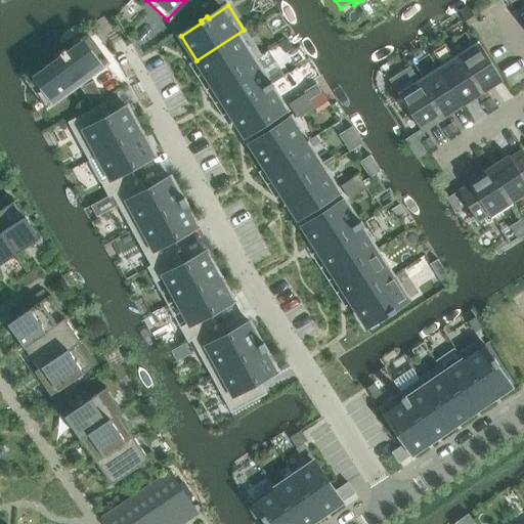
[(468,26),(477,20),(471,11),(463,17),(468,26)]
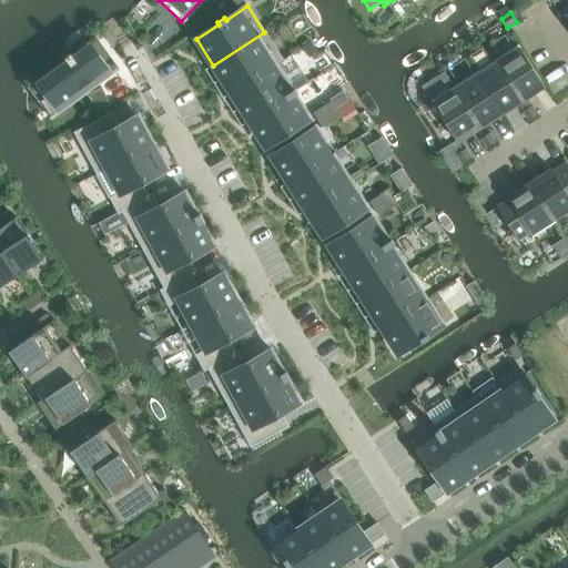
[(264,32),(213,66),(231,93),(283,60),(264,32)]
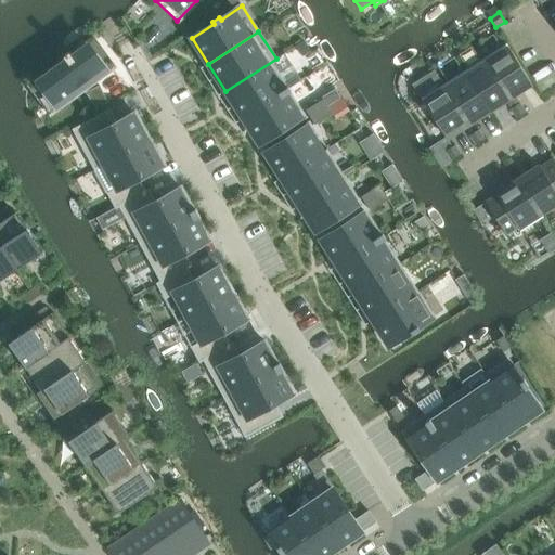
[(67,61),(41,81),(60,106),(114,66),(95,40),(73,57),(69,53),(69,52),(64,56),(65,56),(65,57),(67,61)]
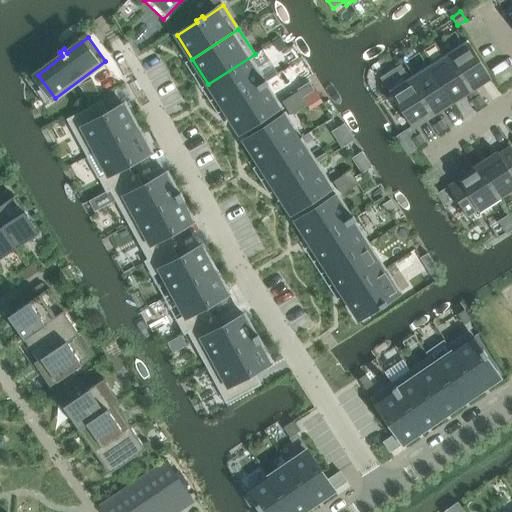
[(467,40),(447,53),(470,89),(490,76),(467,40)]
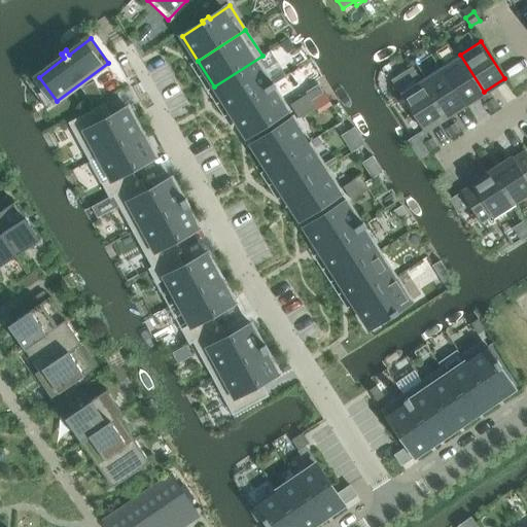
[(484,92),(460,55),(441,68),(464,105),(484,92)]
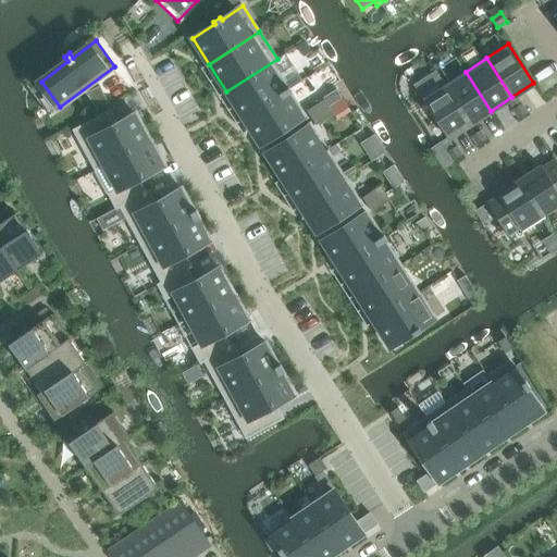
[(277,59),(226,91),(244,119),(291,89),(289,87),(286,88),(271,64),(277,60),(277,59)]
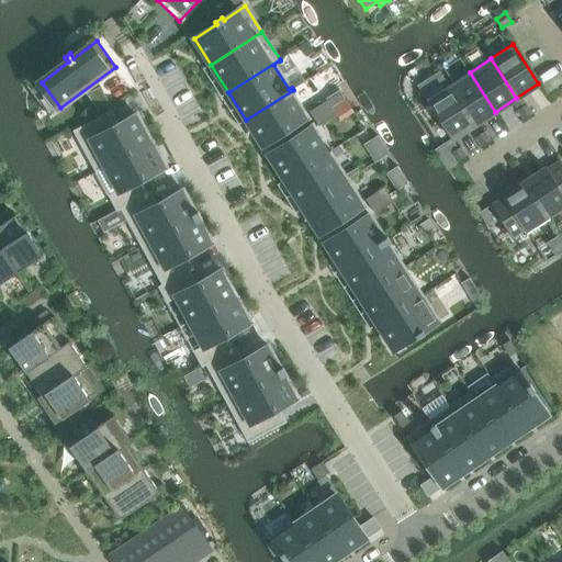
[(495,112),(470,72),(449,86),(474,125),(495,112)]
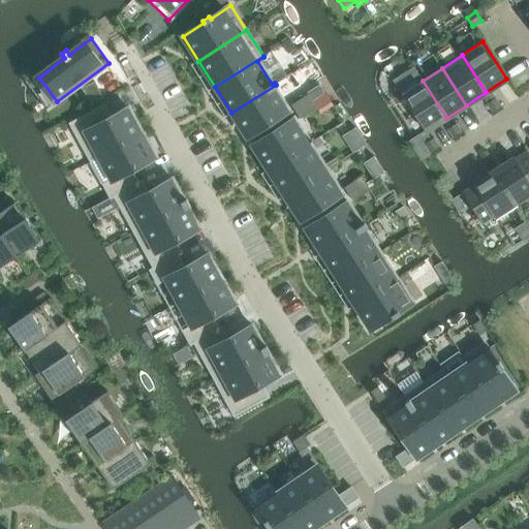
[(446,118),(423,81),(402,94),(425,131),(446,118)]
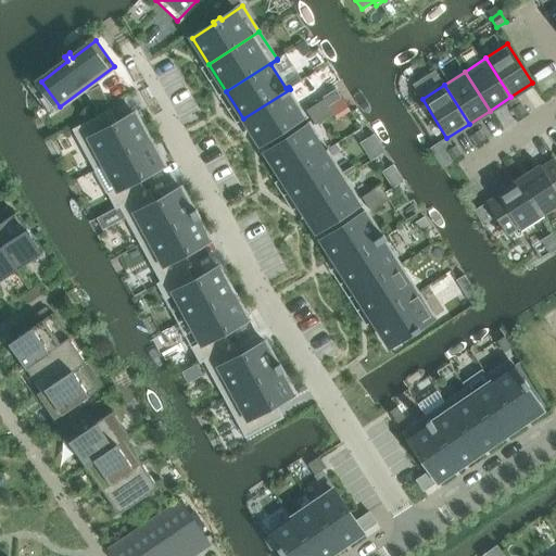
[(99,86),(86,92),(97,109),(108,103),(99,86)]
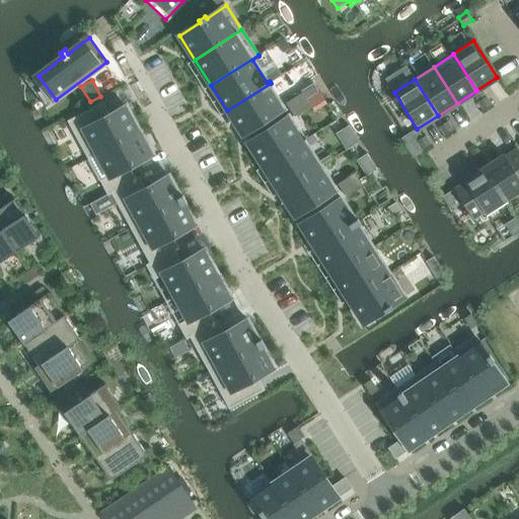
[(271,83),(227,110),(242,134),(277,113),(284,108),(270,86),(272,85),(271,83)]
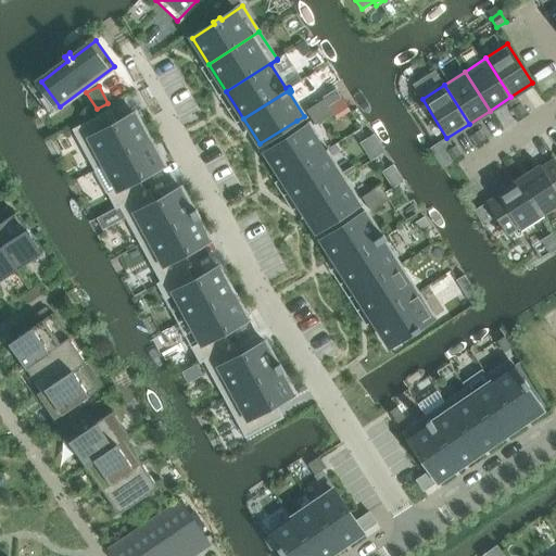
[(325,99),(317,104),(321,111),(326,118),(333,113),(325,99)]
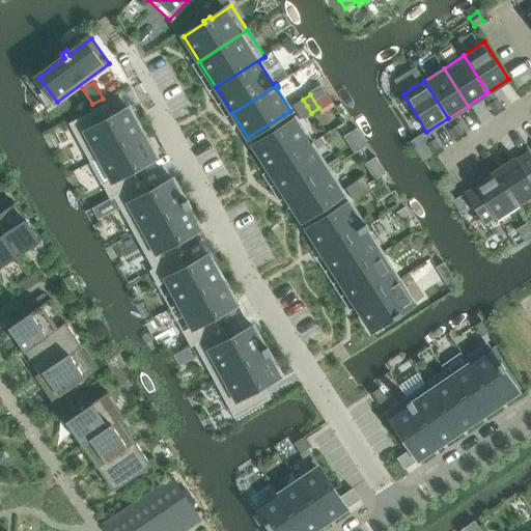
[(503,108),(498,99),(488,105),(495,113),(503,108)]
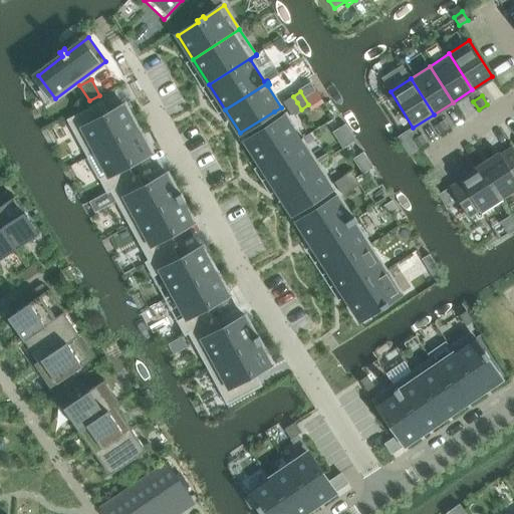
[(293,96),(283,102),(287,108),(297,102),(293,96)]
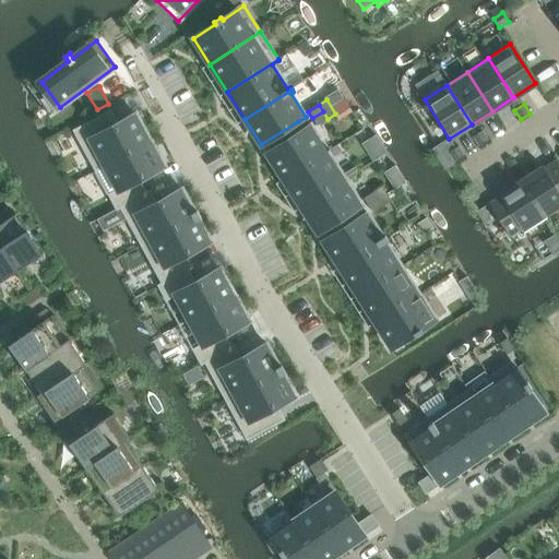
[(323,111),(312,118),(318,126),(328,119),(323,111)]
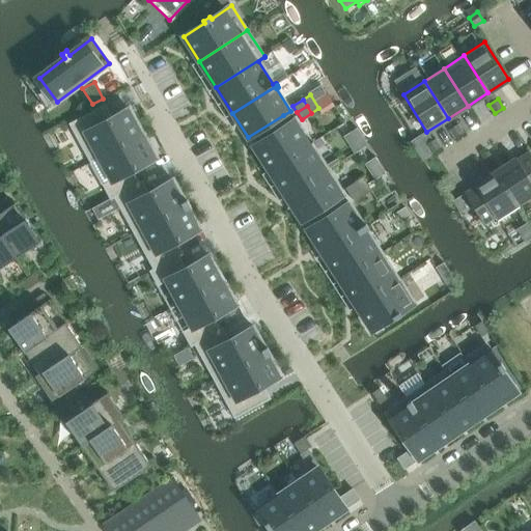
[(99,108),(70,124),(90,162),(143,133),(130,108),(113,117),(106,121),(99,108)]
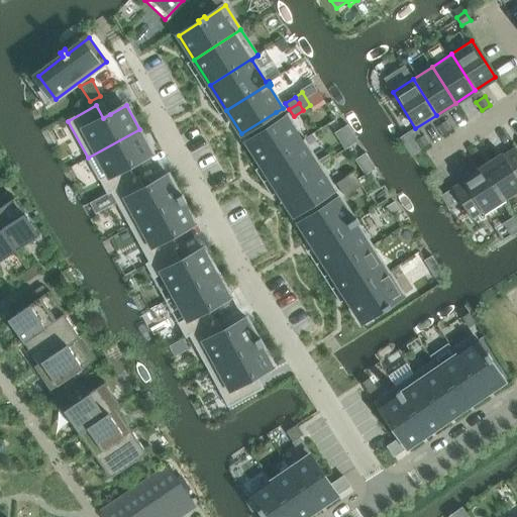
[(288,116),(246,141),(263,166),(303,139),(288,116)]
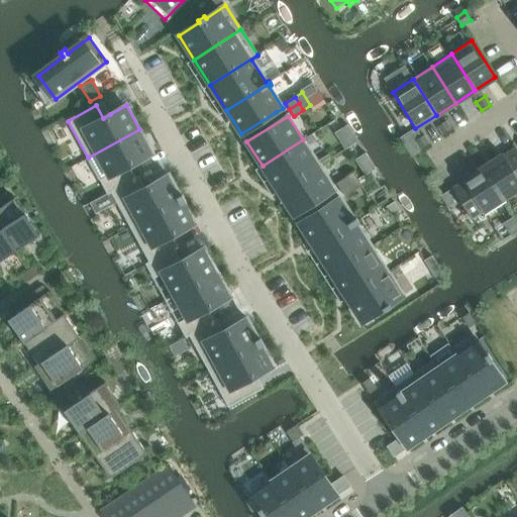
[(437,126),(442,135),(451,129),(445,121),(437,126)]
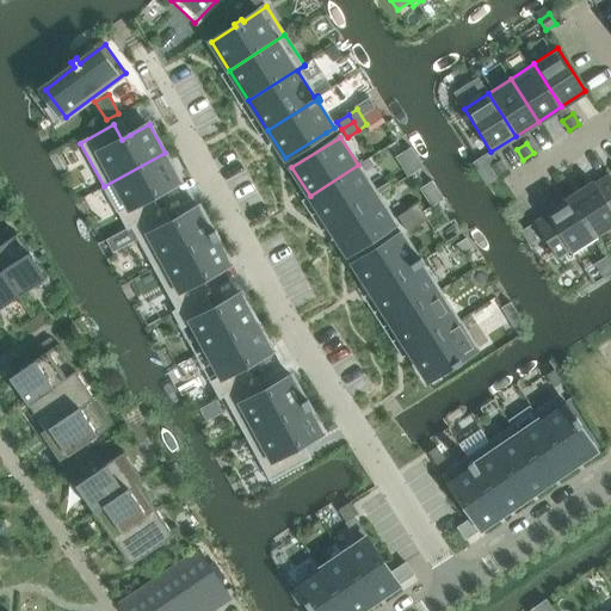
[(165,153),(104,186),(104,187),(115,181),(122,196),(128,207),(118,213),(127,228),(164,209),(164,208),(159,210),(152,197),(180,181),(165,153)]
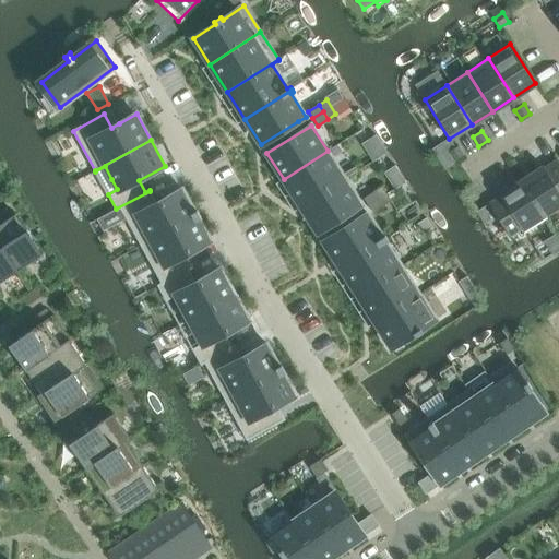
[(455,161),(464,155),(459,146),(449,152),(455,161)]
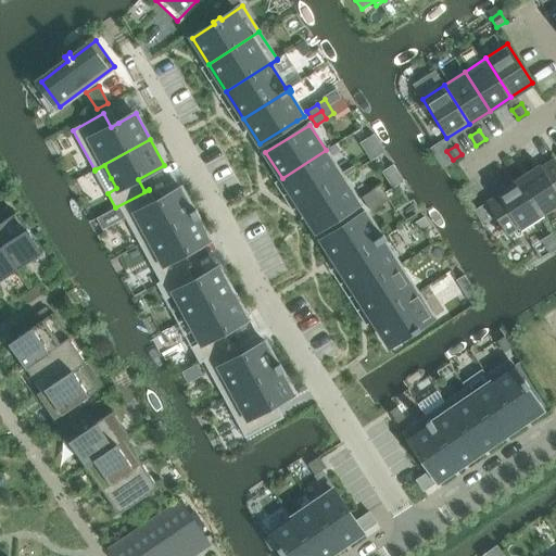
[(326,150),(282,178),(300,206),(343,178),(326,150)]
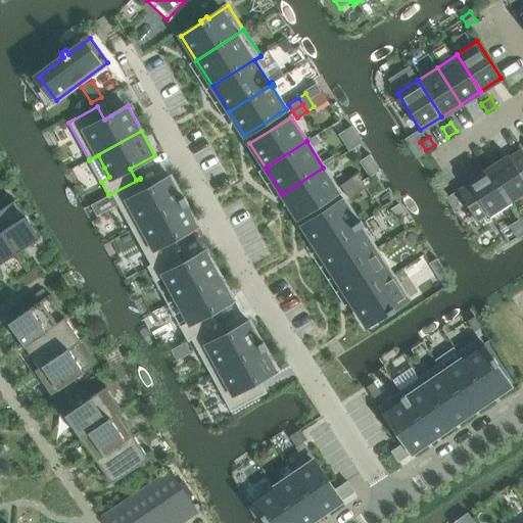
[(522,191),(522,153),(521,150),(489,171),(511,205),(512,204),(510,200),(522,191)]
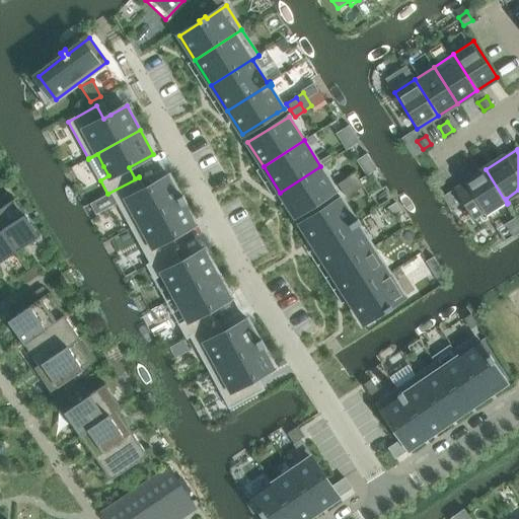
[(320,166),(280,193),(295,216),(336,190),(320,166)]
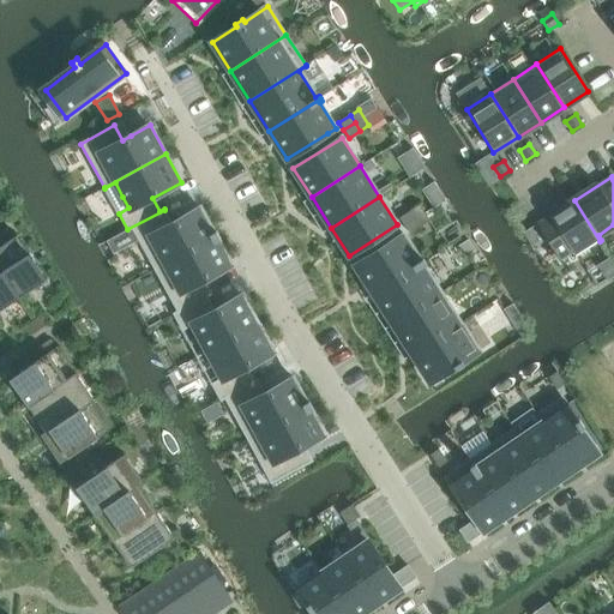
[(600,241),(575,200),(536,224),(560,260),(573,252),(576,257),(600,241)]
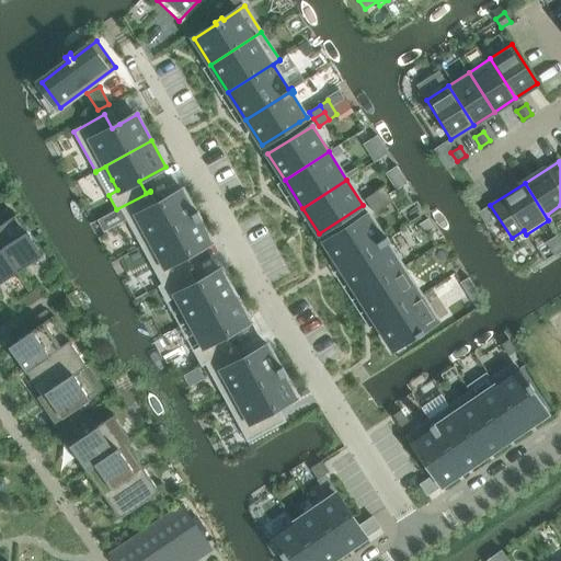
[(384,187),(376,192),(381,199),(386,207),(392,202),(388,195),(384,187)]
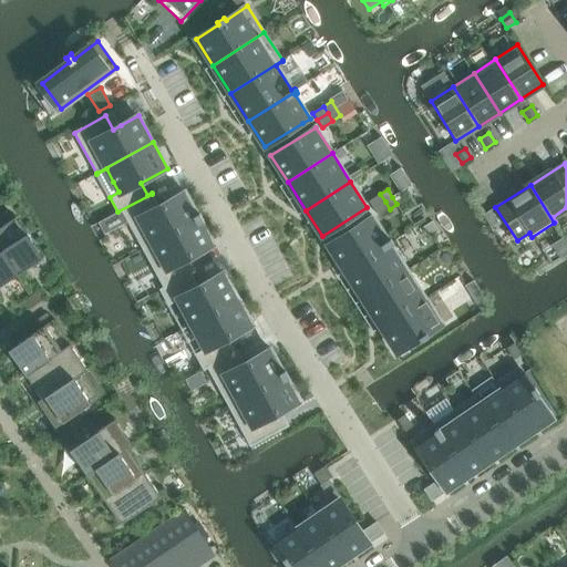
[(152,194),(117,212),(119,213),(122,210),(143,249),(202,217),(199,213),(197,215),(185,192),(184,193),(158,206),(152,194)]
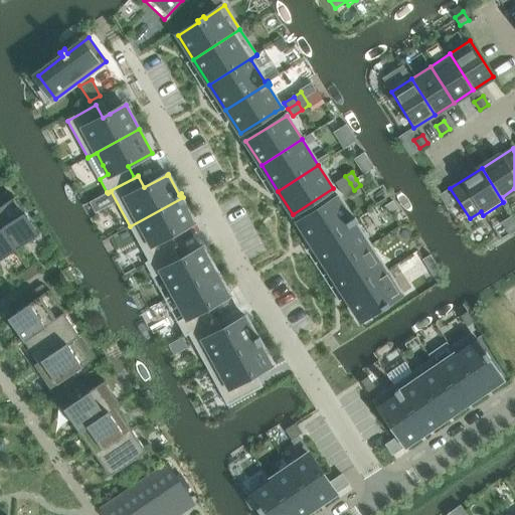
[(345,176),(335,183),(340,190),(350,183),(345,176)]
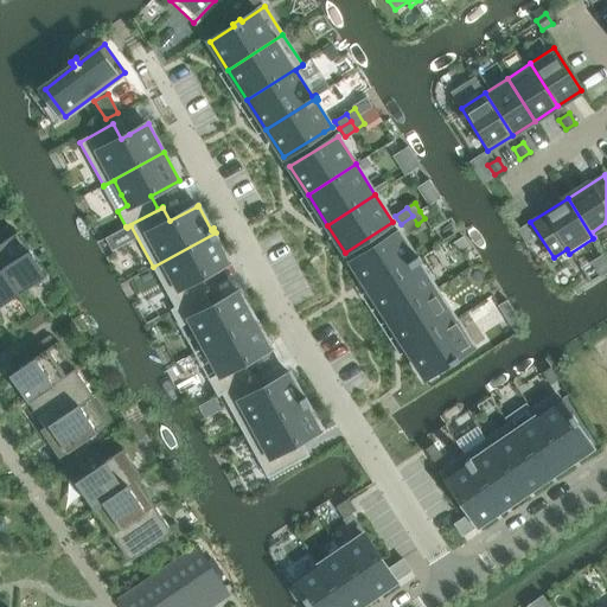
[(401,224),(406,231),(417,224),(413,216),(401,224)]
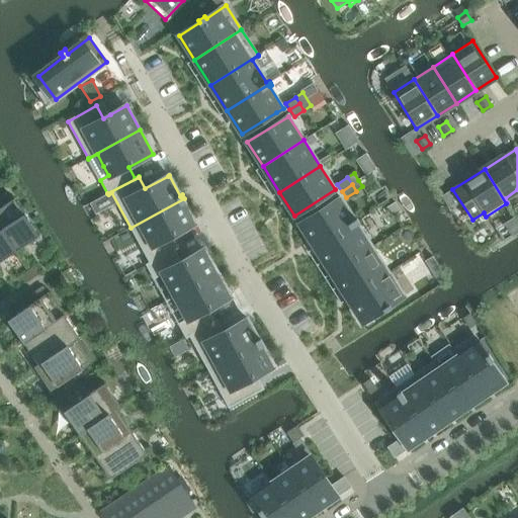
[(449,193),(442,197),(449,208),(456,204),(449,193)]
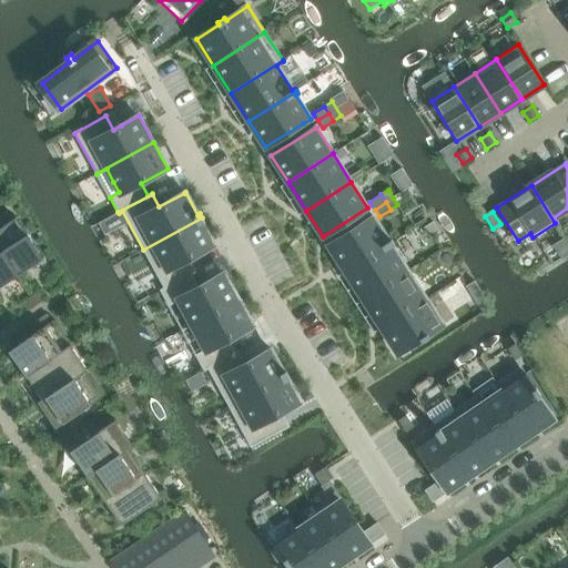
[(374,216),(328,245),(345,272),(393,242),(392,239),(388,241),(374,216)]
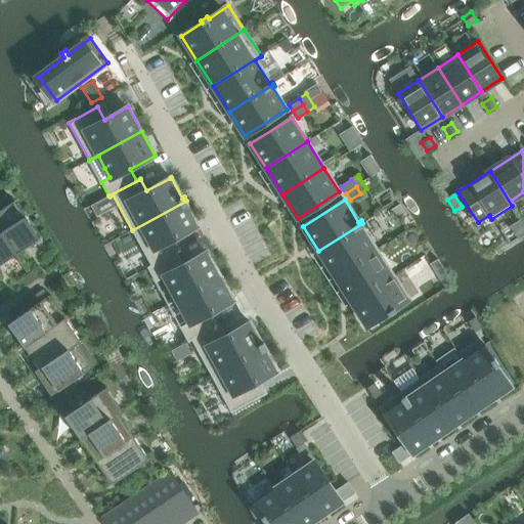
[(0,229),(16,254),(40,237),(14,201),(0,210),(0,229)]
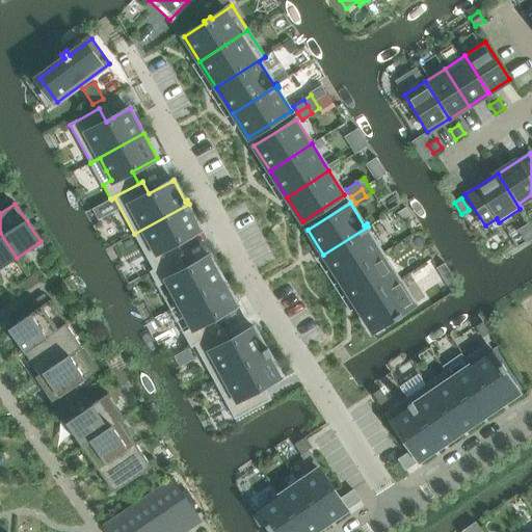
[(189,204),(134,234),(154,270),(151,271),(151,272),(183,255),(177,243),(201,230),(189,209),(191,207),(189,204)]
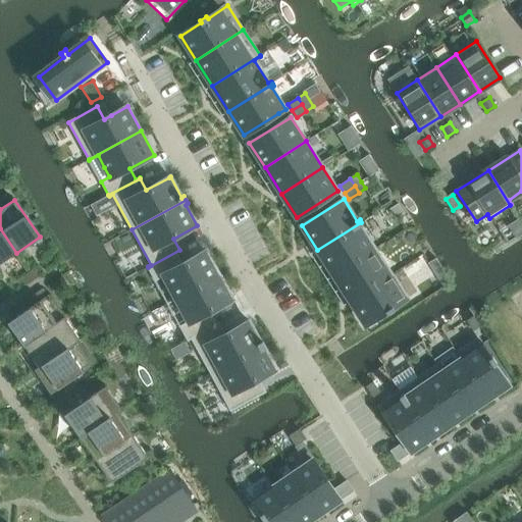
[(521,226),(518,220),(510,224),(518,237),(521,233),(521,226)]
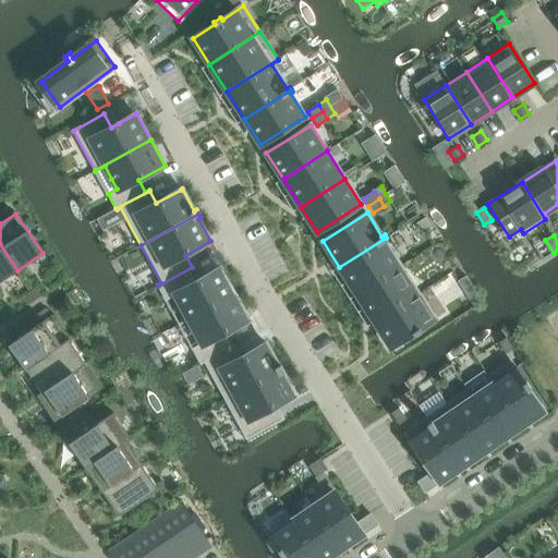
[(386,238),(339,267),(356,294),(401,266),(385,241),(387,240),(386,238)]
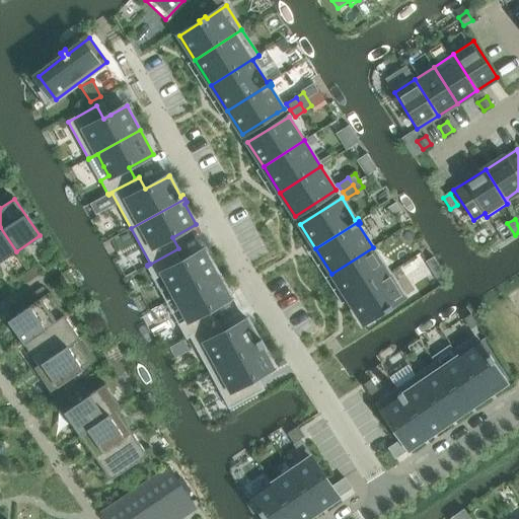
[(0,262),(16,251),(0,227),(0,262)]
